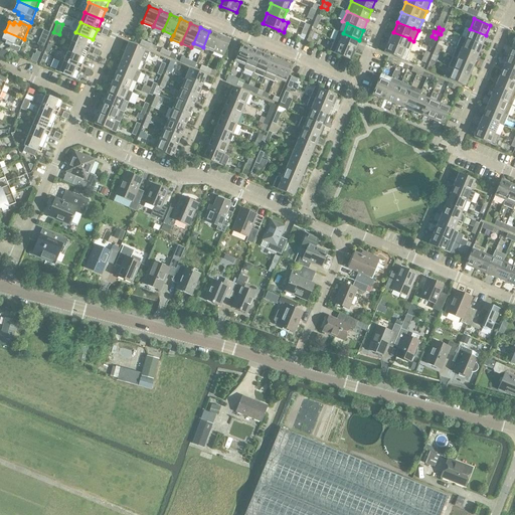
[(43,28),(37,43),(43,46),(50,31),(43,28)]
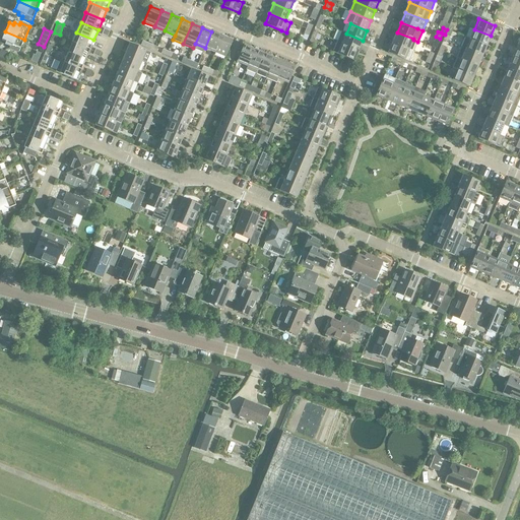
[(486,46),(491,36),(474,29),(470,40),(486,46)]
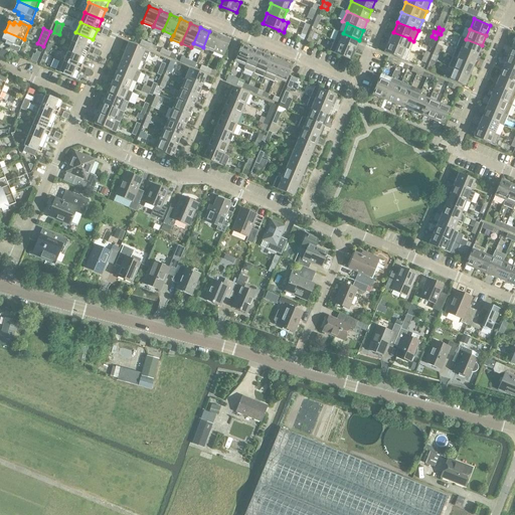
[(18,52),(24,39),(5,31),(2,40),(6,42),(5,44),(10,46),(9,48),(18,52)]
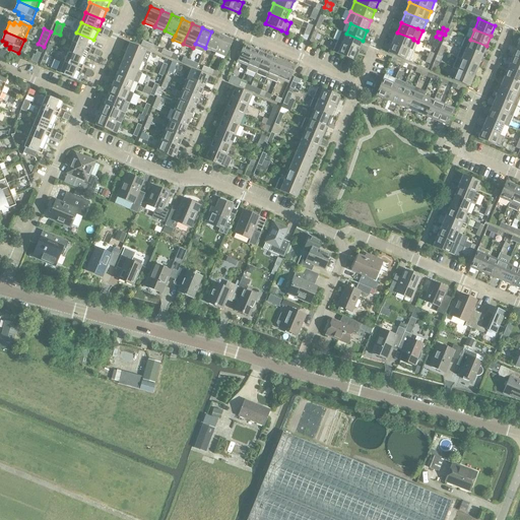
[(205,48),(215,52),(221,36),(211,31),(205,48)]
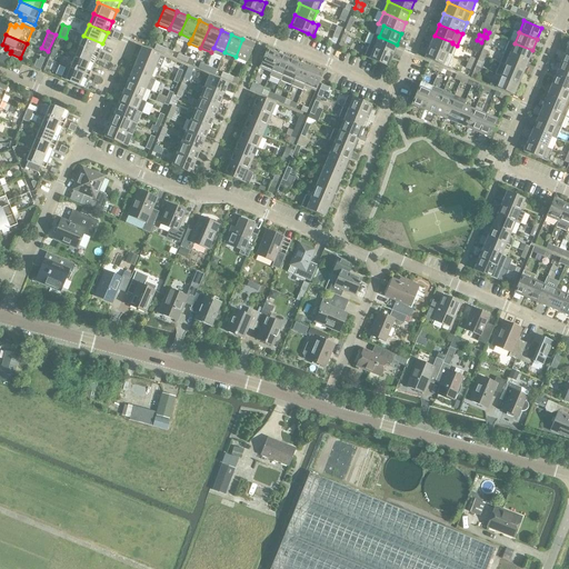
[(369,46),(392,55),(397,45),(379,37),(373,35),(369,46)]
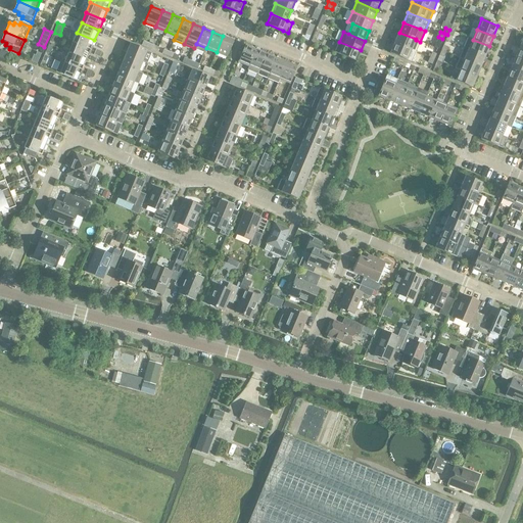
[(90,50),(94,40),(77,33),(73,43),(90,50)]
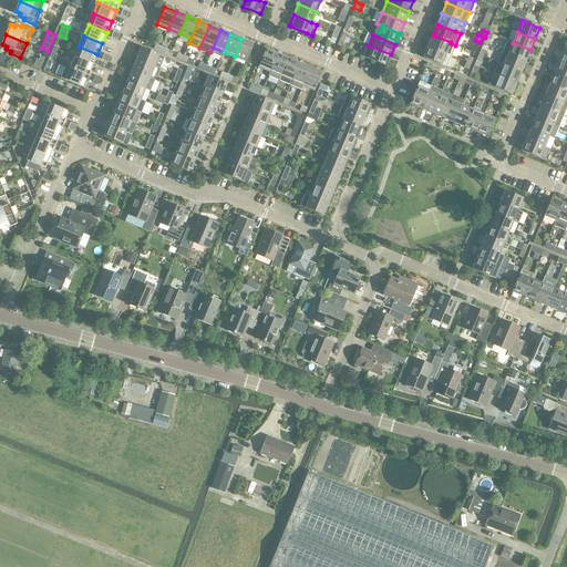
[(428,47),(451,55),(455,45),(451,43),(451,42),(433,35),(428,47)]
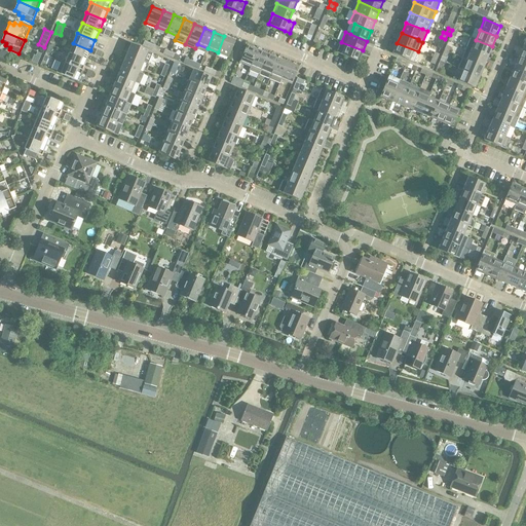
[(224,36),(218,52),(228,58),(235,41),(224,36)]
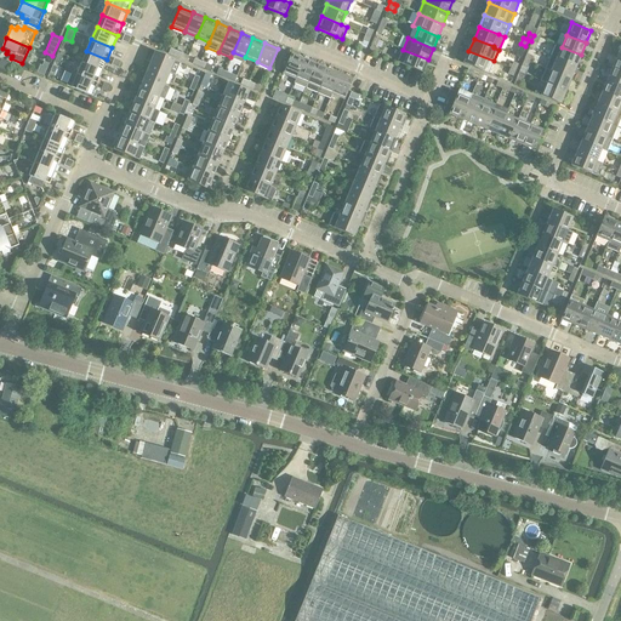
[(581,55),(562,47),(556,45),(551,56),(576,67),(581,55)]
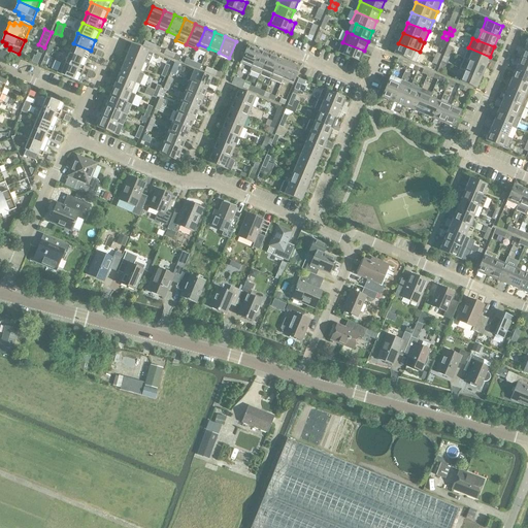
[(338,53),(359,62),(364,51),(342,42),(338,53)]
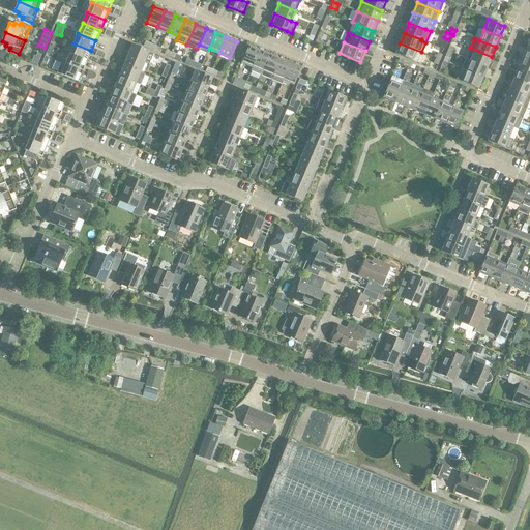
[(87,61),(91,51),(74,43),(69,53),(87,61)]
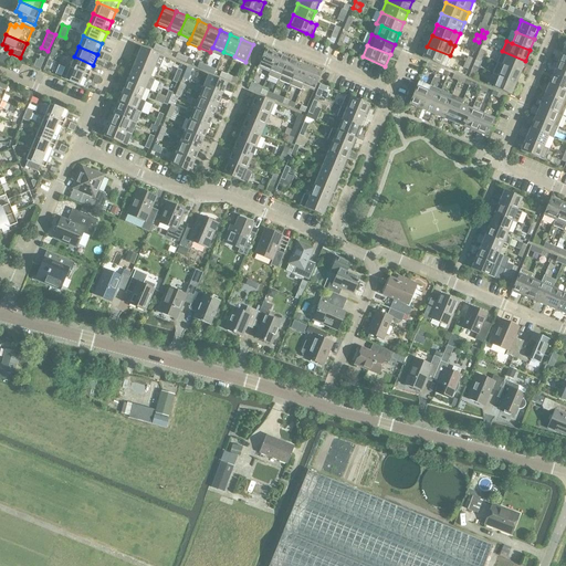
[(422,58),(440,65),(446,67),(450,55),(427,46),(422,58)]
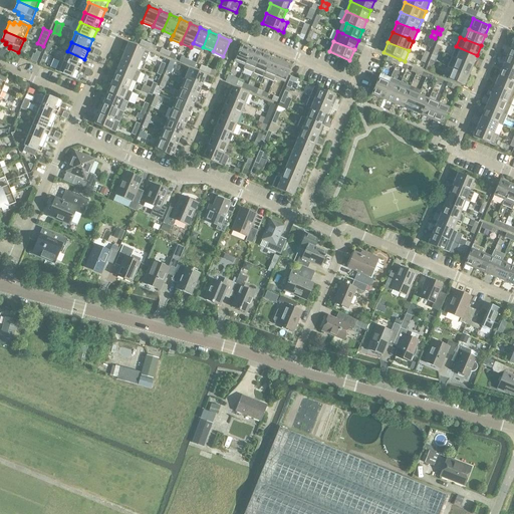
[(123,53),(141,60),(145,50),(129,43),(123,53)]
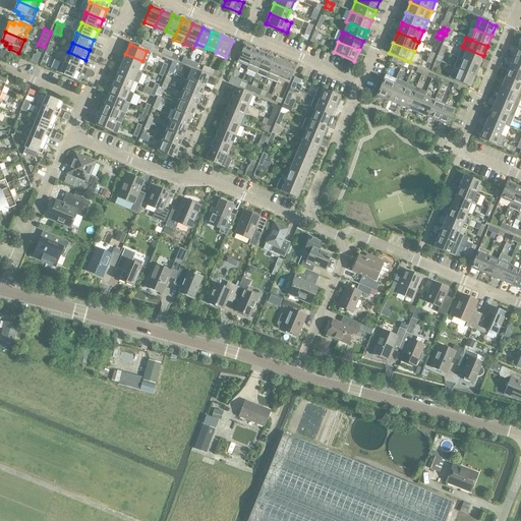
[(237,61),(248,66),(254,50),(244,45),(237,61)]
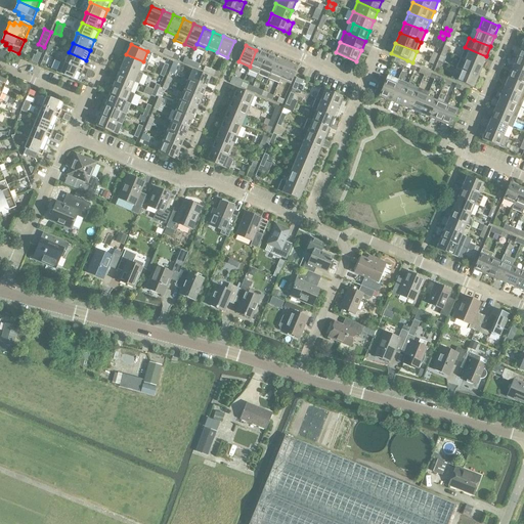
[(481,67),(486,56),(465,47),(461,57),(465,59),(481,67)]
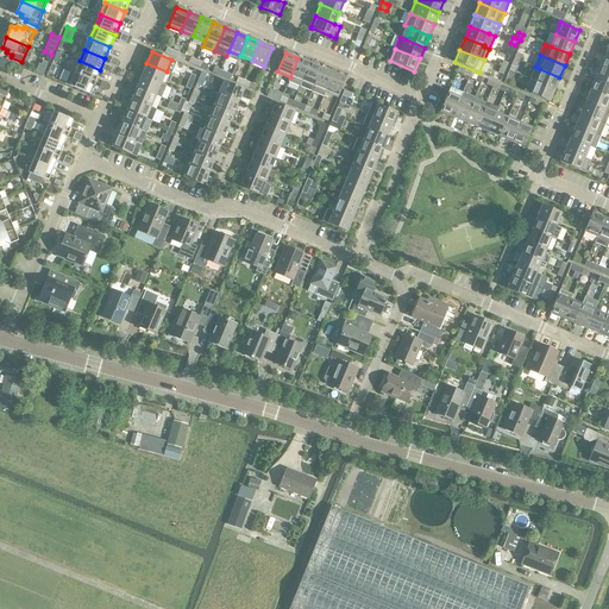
[(43,57),(37,69),(44,73),(50,61),(43,57)]
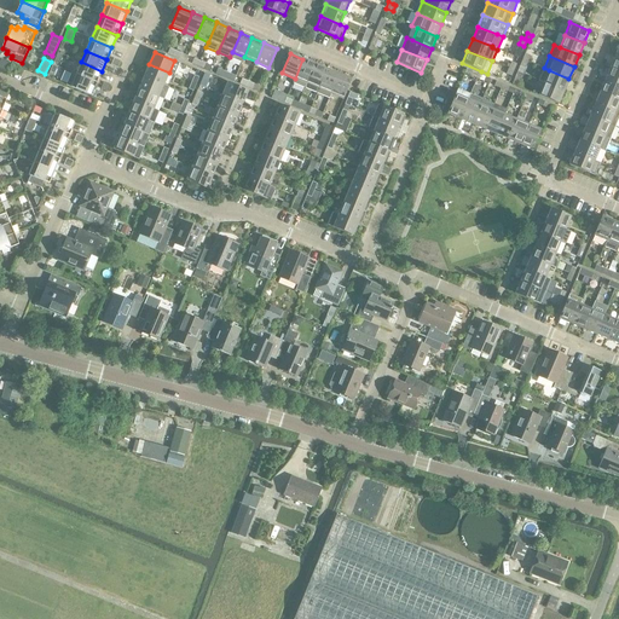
[(12,63),(0,59),(0,69),(9,73),(12,63)]
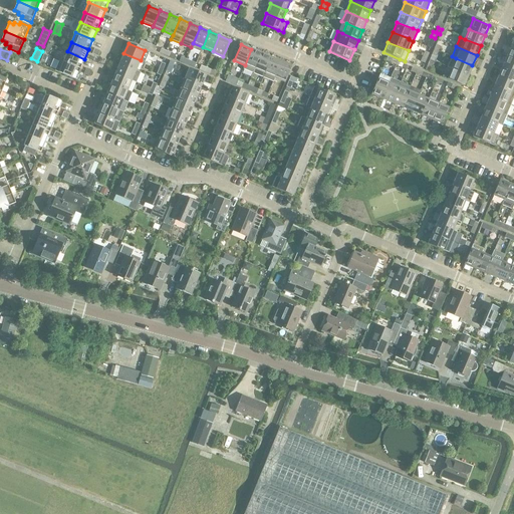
[(245,65),(254,69),(261,53),(251,49),(245,65)]
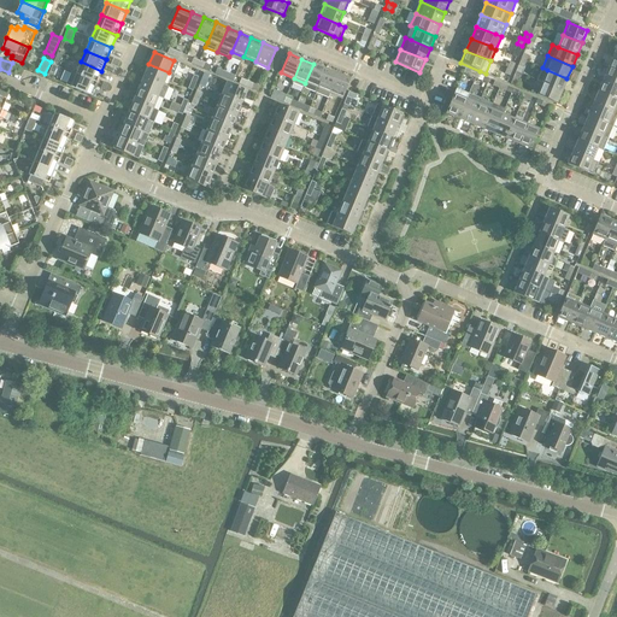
[(97,83),(101,71),(81,62),(76,74),(97,83)]
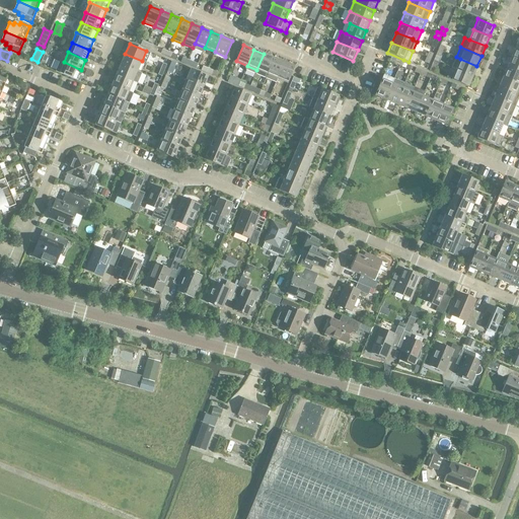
[(137,71),(142,61),(125,54),(121,64),(137,71)]
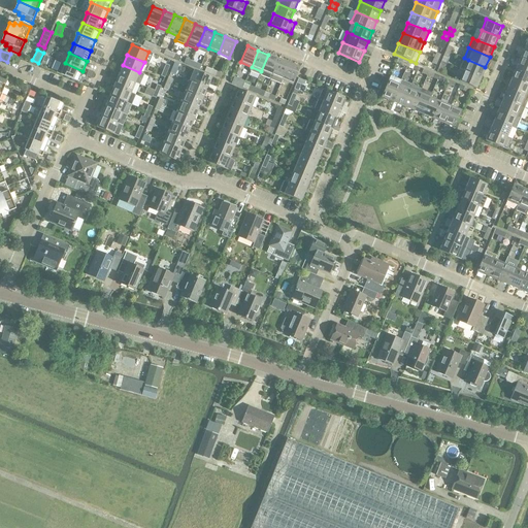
[(261,71),(271,75),(278,59),(268,55),(261,71)]
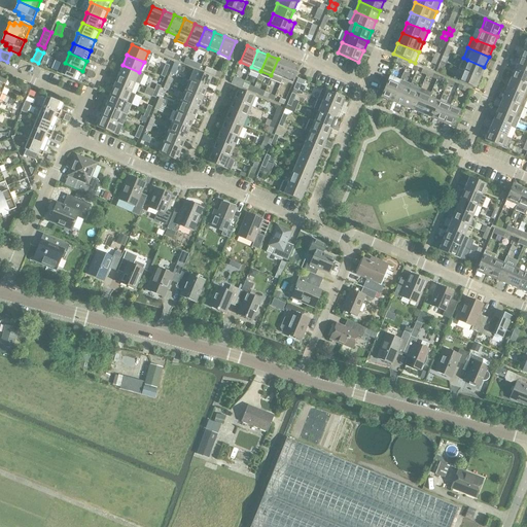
[(526,73),(526,61),(520,58),(515,68),(526,73)]
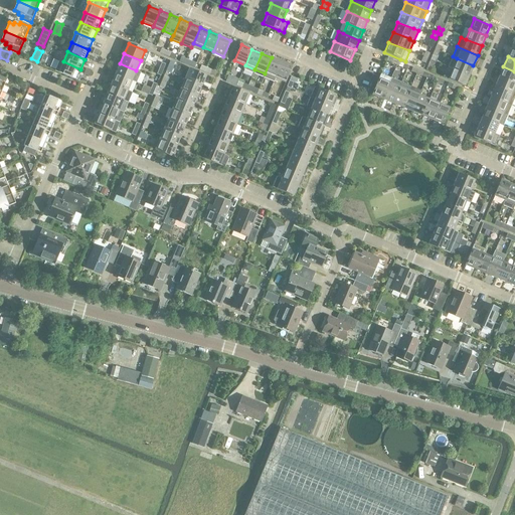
[(274,81),(275,77),(282,61),(272,57),(265,73),(264,77),(274,81)]
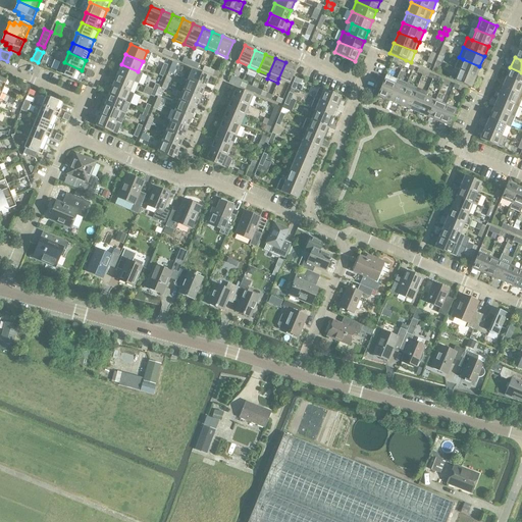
[(475,76),(479,66),(463,59),(459,69),(475,76)]
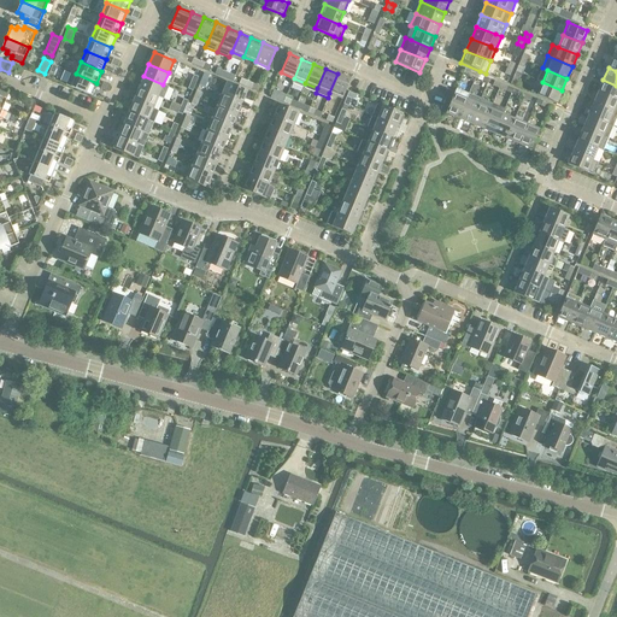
[(221,76),(227,78),(233,81),(235,76),(223,71),(221,76)]
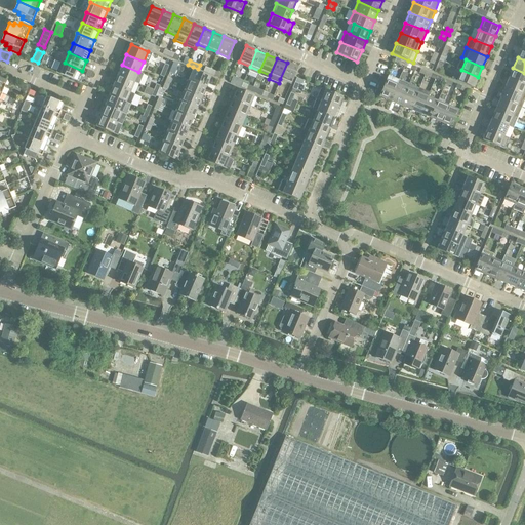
[(78,81),(82,71),(65,63),(59,74),(78,81)]
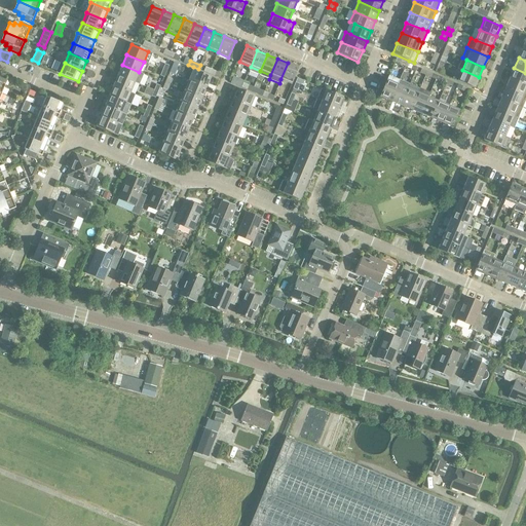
[(280,79),(292,84),(299,68),(288,63),(280,79)]
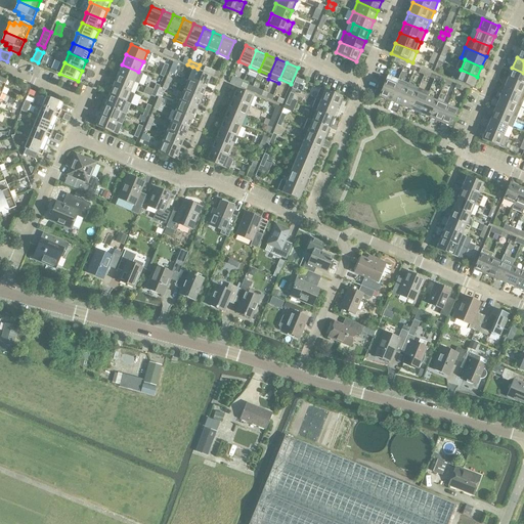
[(138,72),(122,64),(118,75),(134,82),(139,84),(143,74),(138,72)]
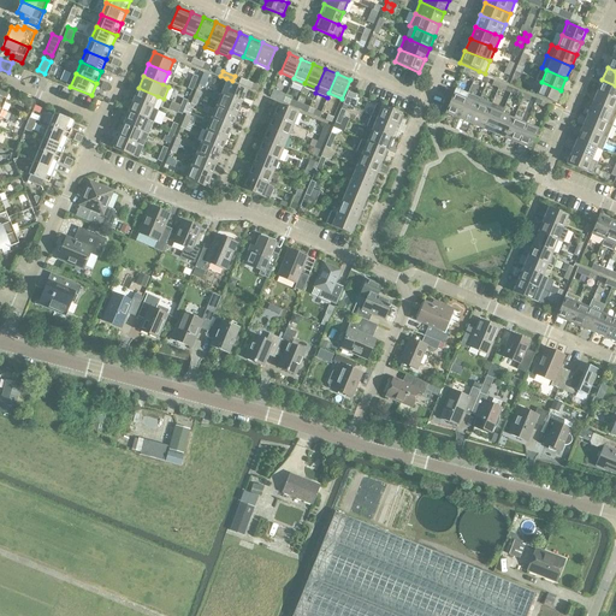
[(247,90),(226,82),(221,80),(215,92),(221,94),(221,95),(242,104),(247,90)]
